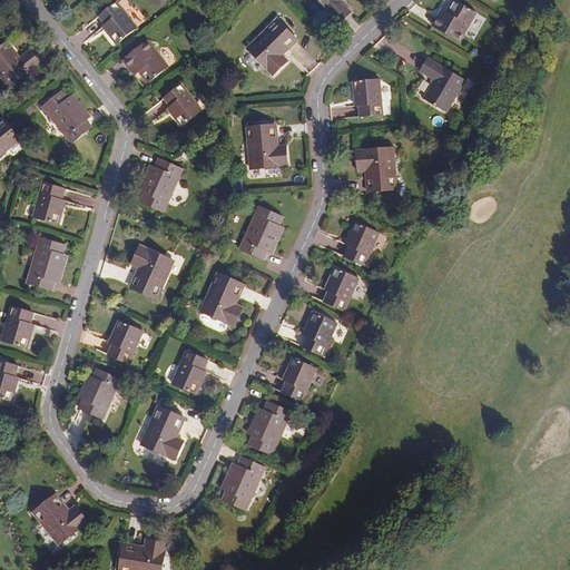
[(320,0),(341,21),(352,11),(341,0),(320,0)]
